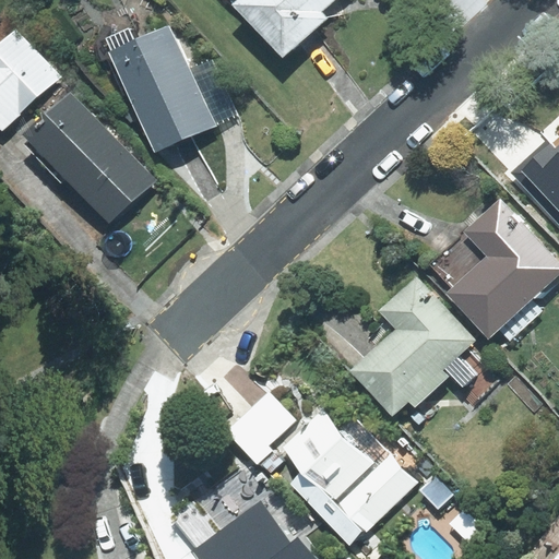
[(332,0),(237,0),(237,1),(285,56),(326,19),(320,11),(332,0)]
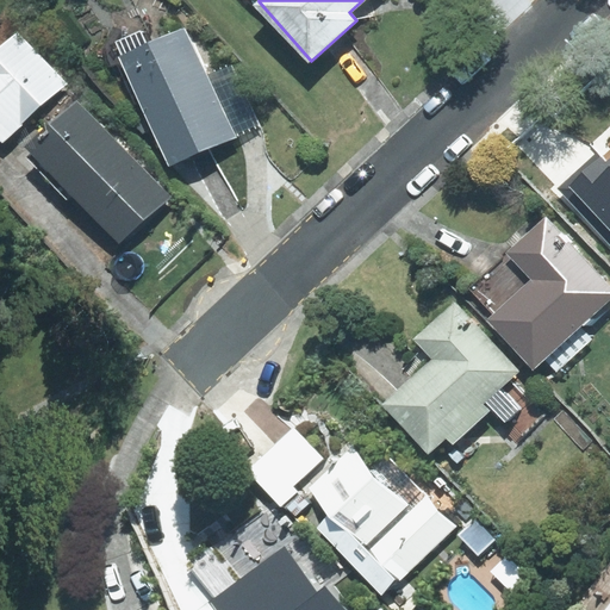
[(169,166),(234,136),(206,75),(185,29),(120,57),(169,166)]
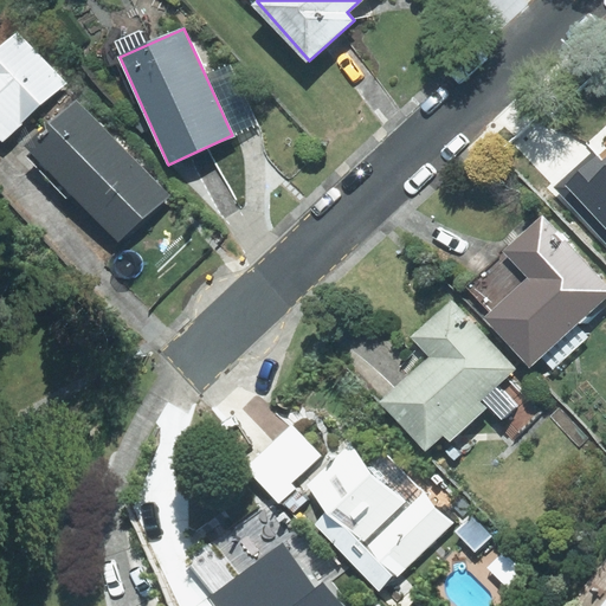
[(66,83),(18,31),(0,46),(0,140),(2,143),(66,83)]
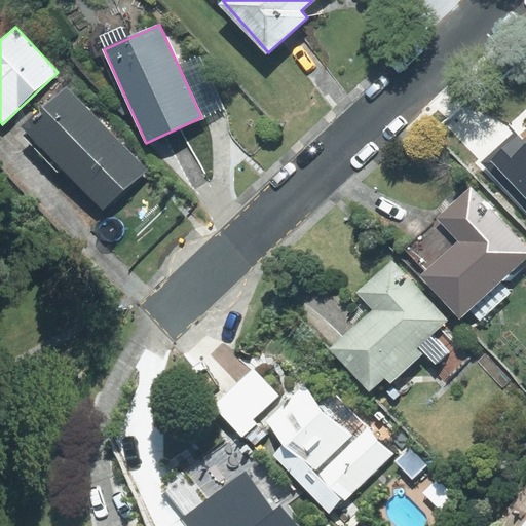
[(225,107),(201,54),(178,65),(201,117),(225,107)]
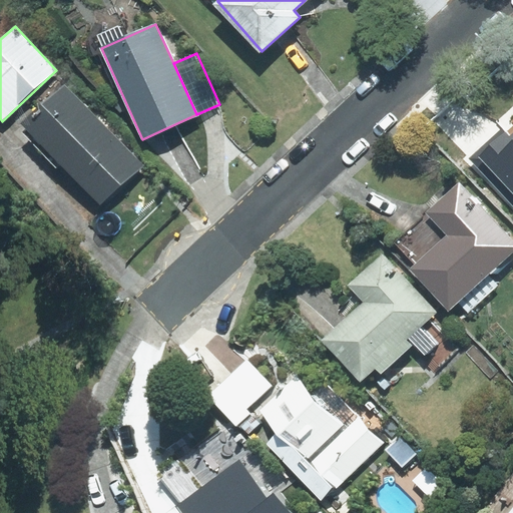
[(65,85),(22,123),(99,203),(142,165),(65,85)]
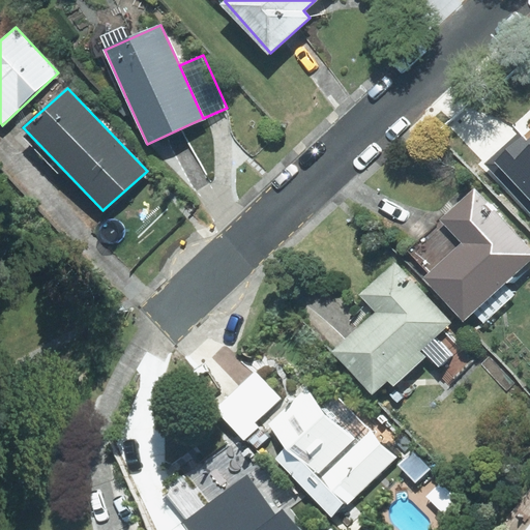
[(529,123),(528,125),(529,127),(487,168),(529,213),(529,123)]
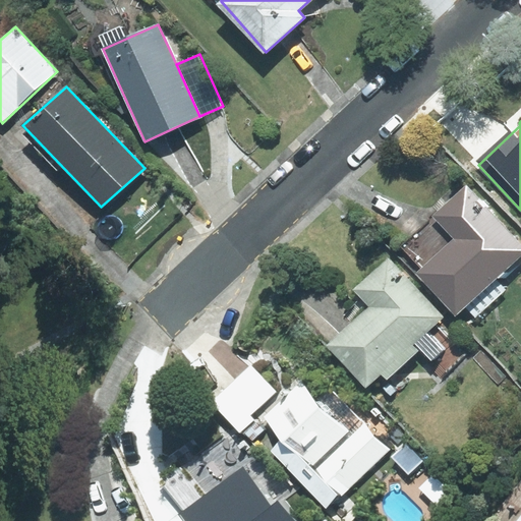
[(497,278),(520,255),(520,244),(466,185),(432,216),(435,219),(402,248),(421,269),(418,272),(457,314),(465,306),(476,317),(507,290),(497,278)]
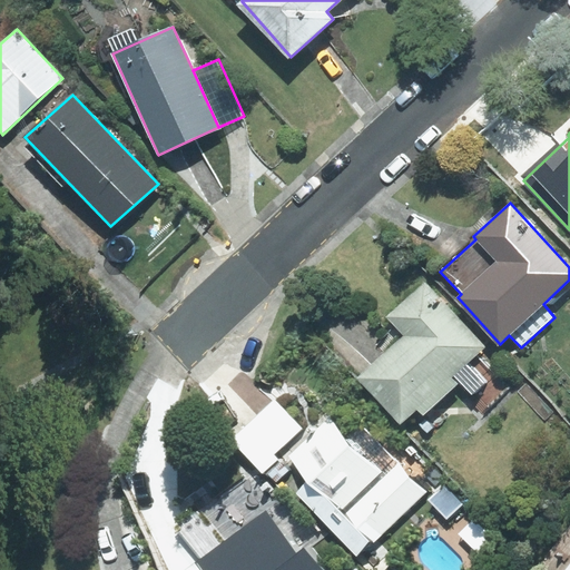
[(473,403),(480,411),(505,387),(475,356),(485,346),(424,282),(386,317),(395,327),(376,344),(385,353),(361,376),(402,421),(416,409),(423,415),(460,382),(472,395),(477,392),(481,396),(473,403)]
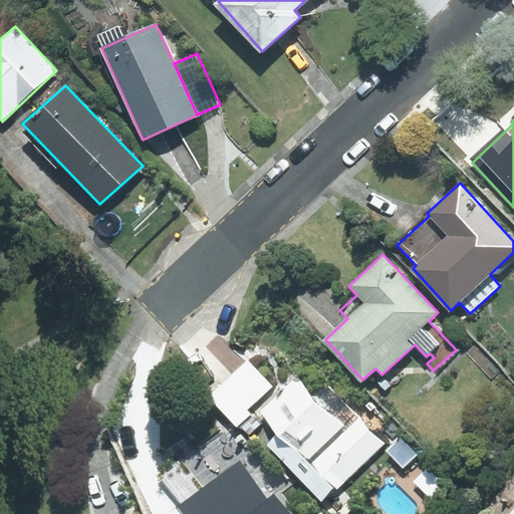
[(272,387),(247,360),(211,394),(249,435),(260,424),(247,410),(272,387)]
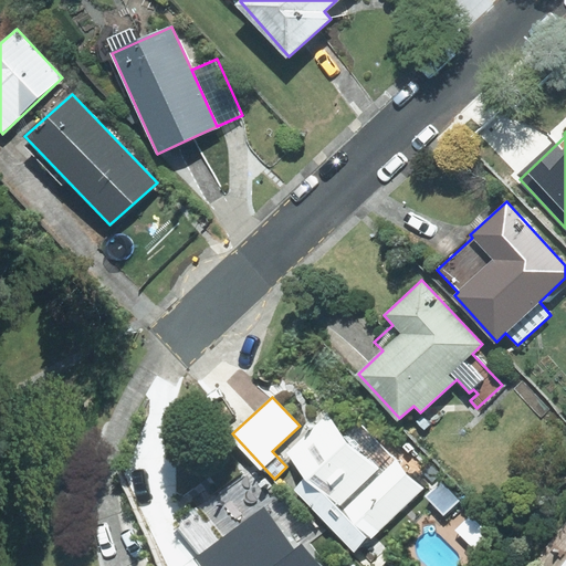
[(347,443),(327,417),(287,453),(304,478),(294,490),(356,552),(368,536),(371,538),(423,489),(397,460),(379,469),(347,443)]
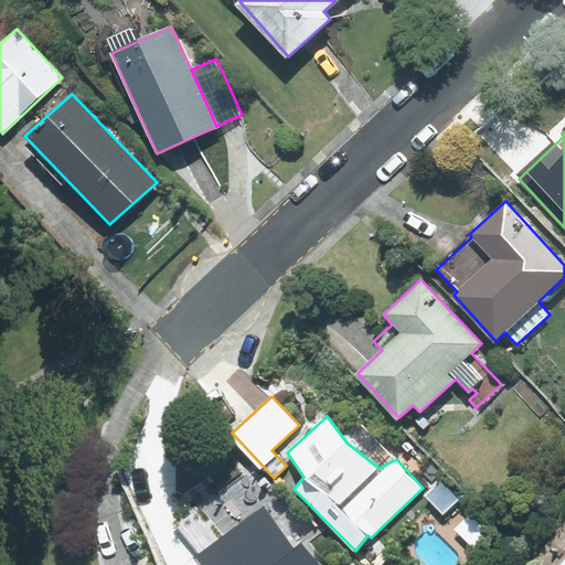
[(309,541),(254,470),(178,530),(205,564),(318,564),(304,545),(309,541)]
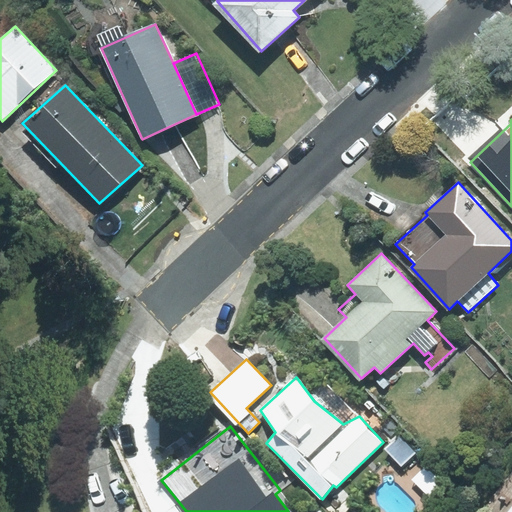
[(399,435),(385,449),(401,466),(416,452),(399,435)]
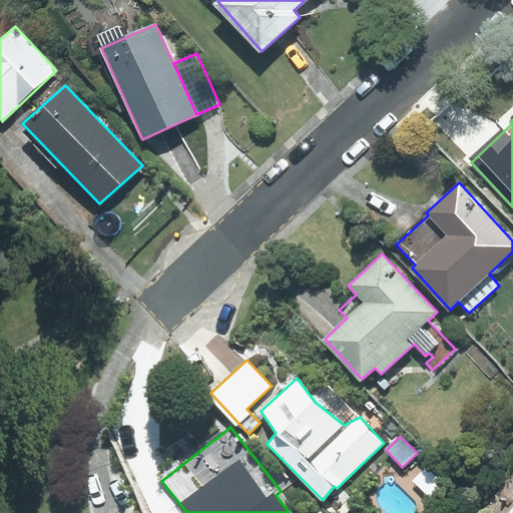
[(414,480),(432,498),(445,485),(426,467),(414,480)]
